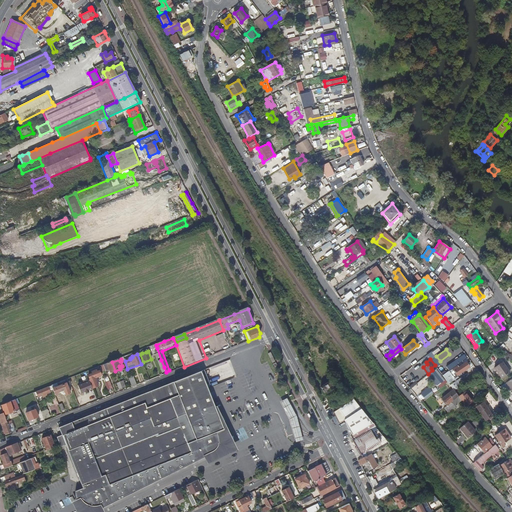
[(115,371),(112,362),(103,365),(105,371),(105,372),(109,370),(110,373),(115,371)]
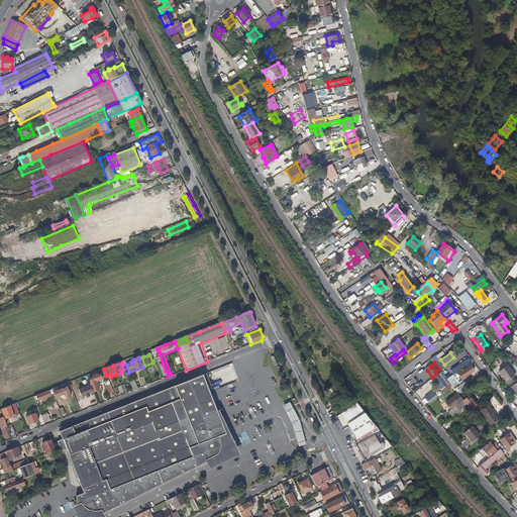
[(507,366),(499,372),(507,383),(515,377),(507,366)]
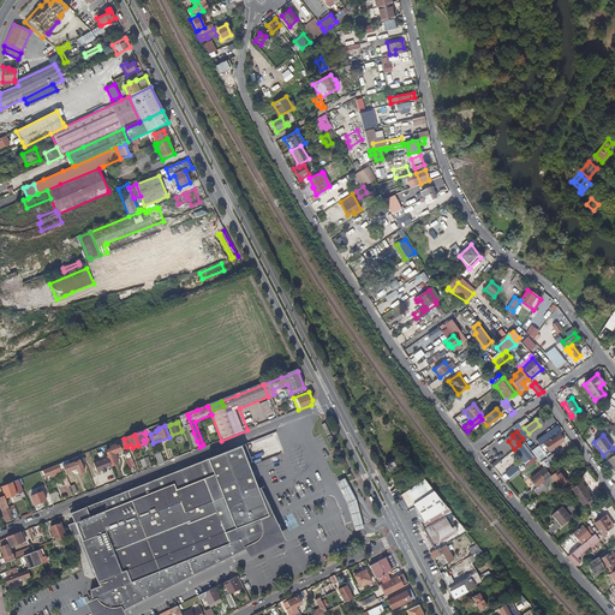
[(563,441),(560,436),(554,441),(553,440),(550,441),(555,447),(563,441)]
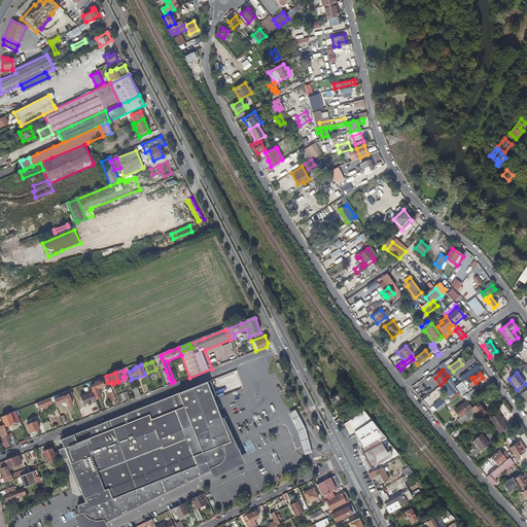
[(98,388),(104,386),(102,382),(100,382),(99,381),(94,383),(95,384),(94,384),(91,386),(92,390),(96,399),(101,396),(98,388)]
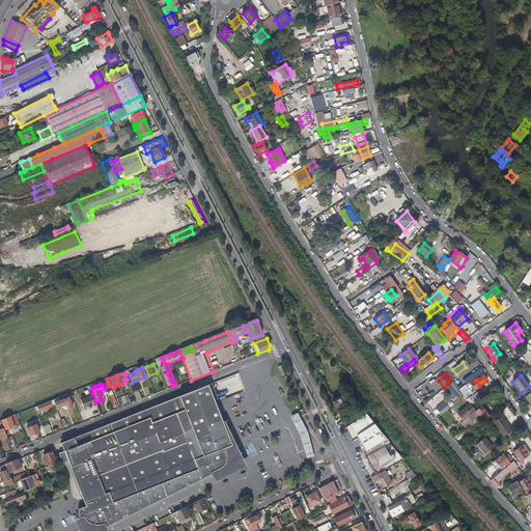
[(208,385),(61,444),(64,451),(59,453),(62,463),(67,460),(86,506),(78,509),(78,512),(78,514),(79,518),(80,520),(81,522),(82,524),(84,525),(85,527),(87,528),(89,529),(91,529),(94,530),(96,530),(100,530),(104,528),(219,471),(221,470),(224,467),(226,464),(228,460),(230,457),(231,454),(231,450),(231,445),(208,385)]
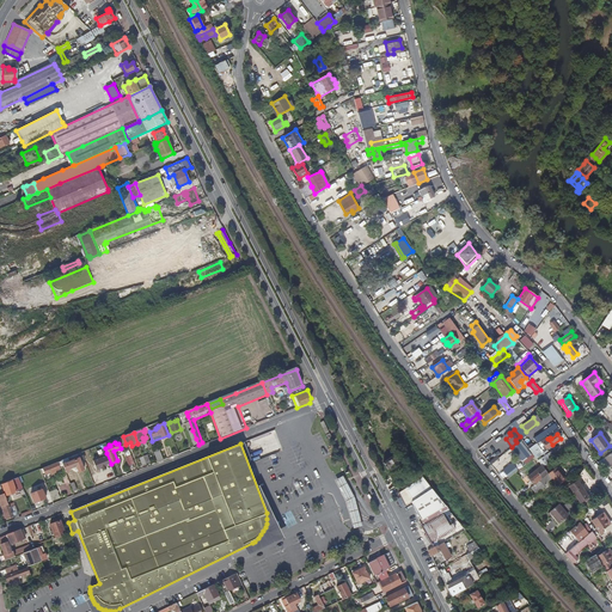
[(159,450),(153,452),(158,463),(163,460),(159,450)]
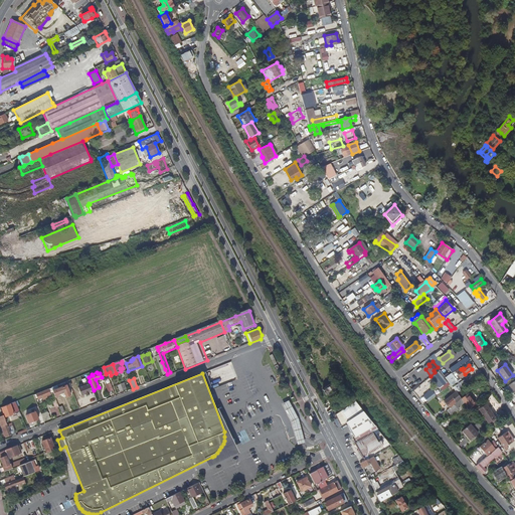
[(326,396),(337,388),(333,382),(323,389),(322,389),(326,396)]
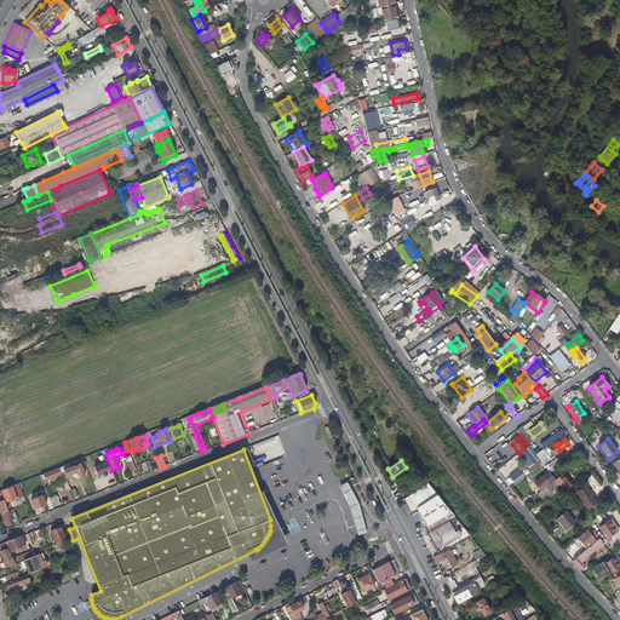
[(69,475),(76,472),(79,478),(85,476),(81,466),(85,465),(84,461),(79,464),(80,464),(69,469),(68,465),(62,468),(63,472),(65,478),(70,477),(69,475)]
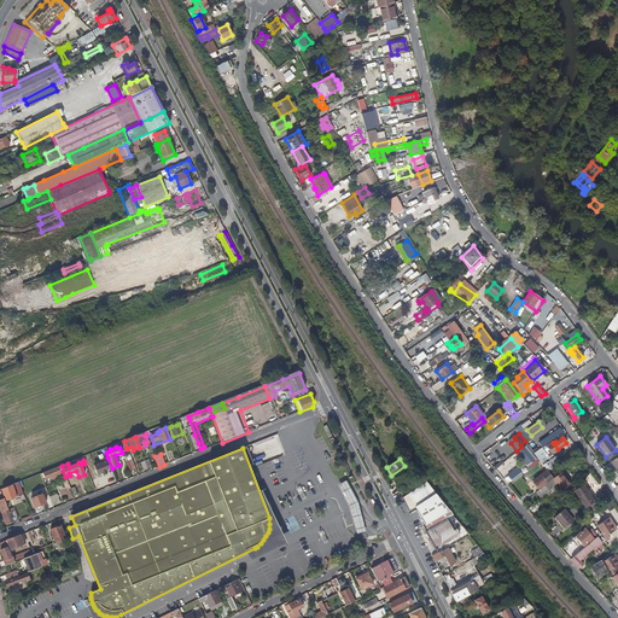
[(56,477),(60,474),(59,473),(63,471),(62,466),(40,474),(44,482),(51,478),(52,482),(57,479),(56,477)]
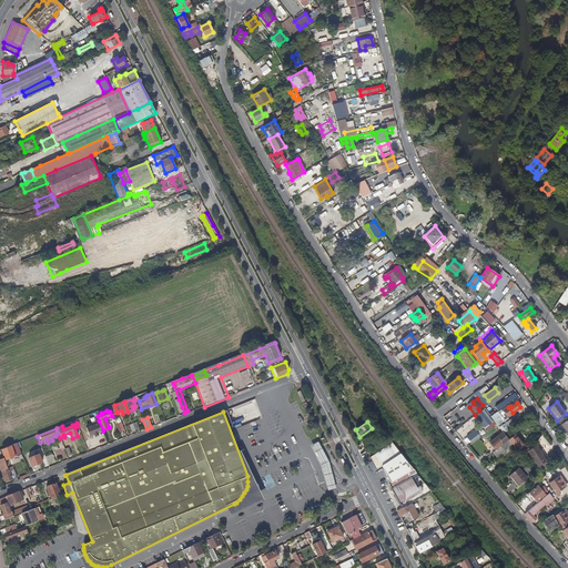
[(508,440),(504,434),(503,433),(489,444),(495,452),(508,440)]
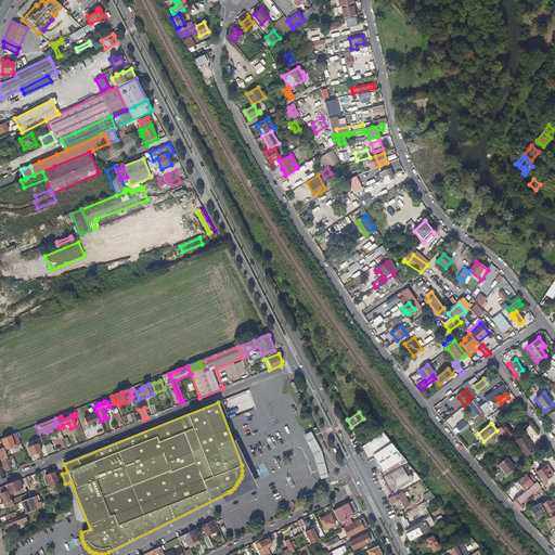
[(505,441),(513,436),(504,425),(500,428),(503,433),(500,435),(505,441)]
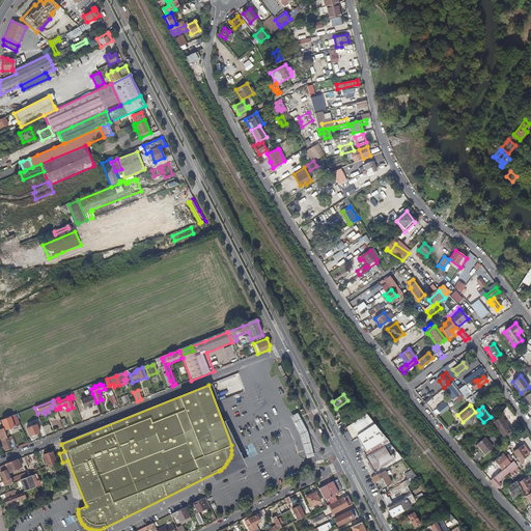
[(463,422),(460,424),(465,429),(472,422),(471,421),(478,416),(475,412),(463,422)]
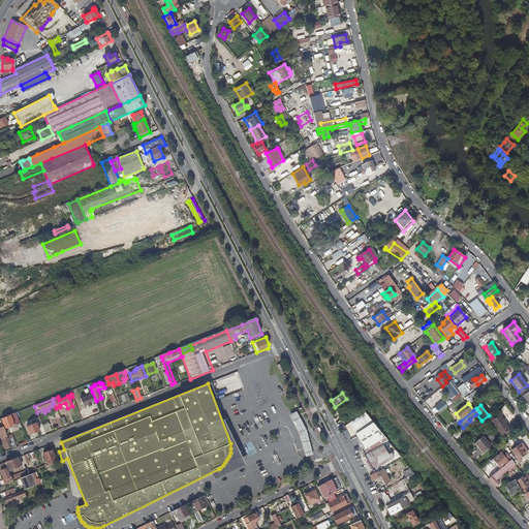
[(313,456),(307,431),(297,411),(289,415),(300,434),(306,458),(313,456)]
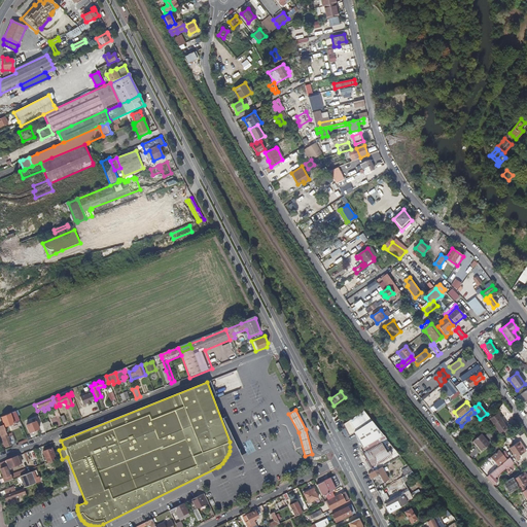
[(358,430),(372,422),(363,411),(349,420),(343,424),(349,435),(354,432),(358,430)]
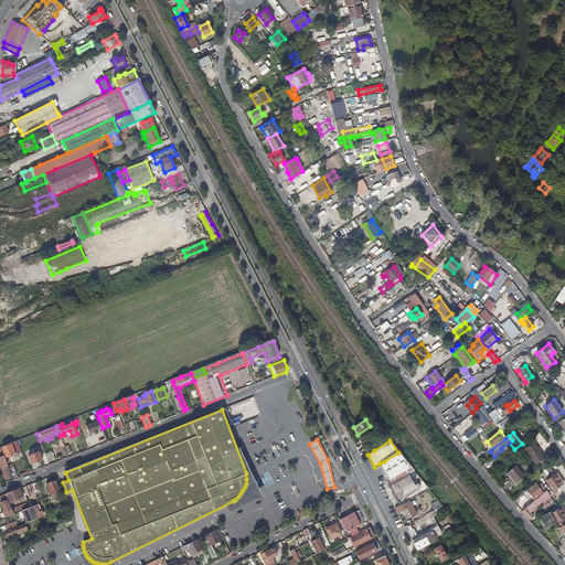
[(16,454),(11,444),(1,448),(6,458),(16,454)]
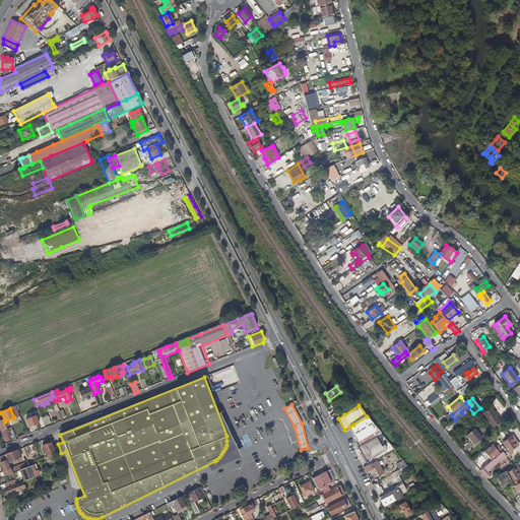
[(491,409),(484,413),(496,433),(503,428),(491,409)]
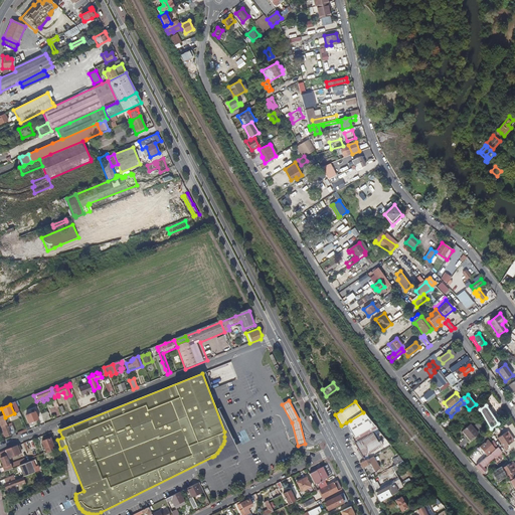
[(39,419),(35,411),(26,415),(30,423),(39,419)]
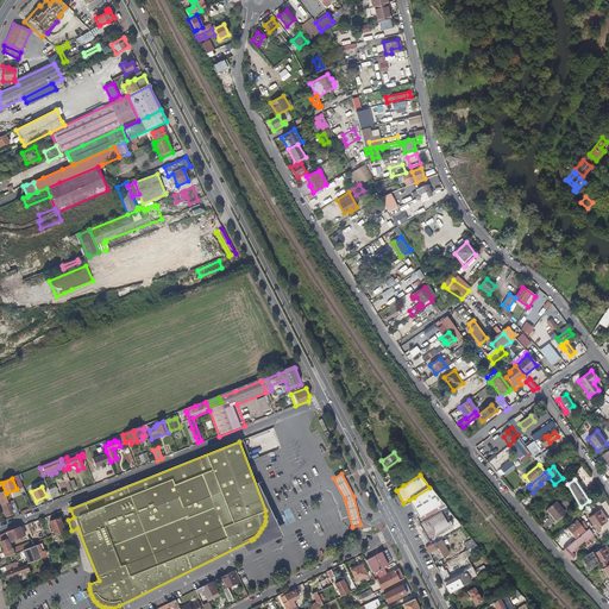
[(420,518),(443,504),(429,488),(414,497),(409,500),(420,518)]
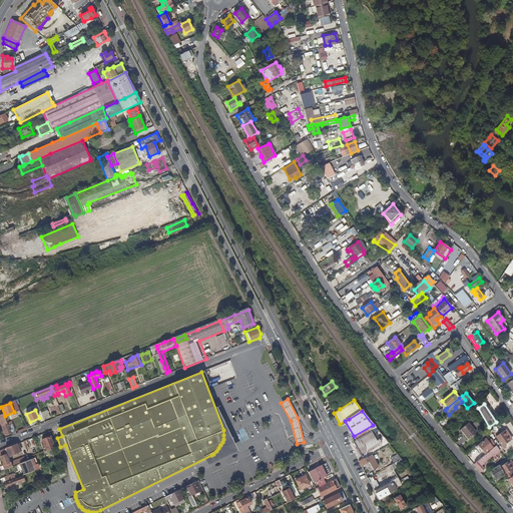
[(6,423),(7,423),(4,414),(0,416),(0,422),(1,425),(3,425),(7,435),(10,434),(6,423)]
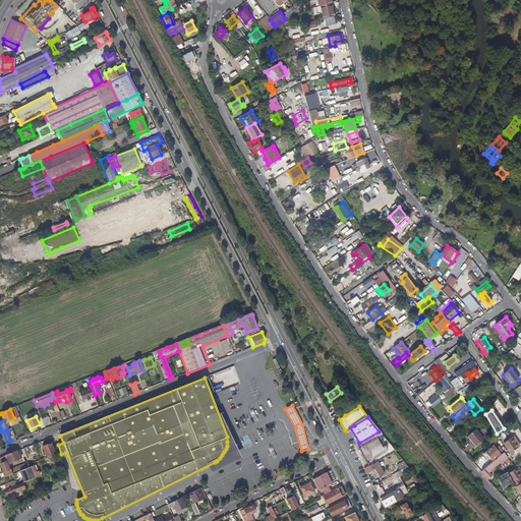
[(485,427),(482,430),(480,431),(485,439),(490,435),(485,427)]
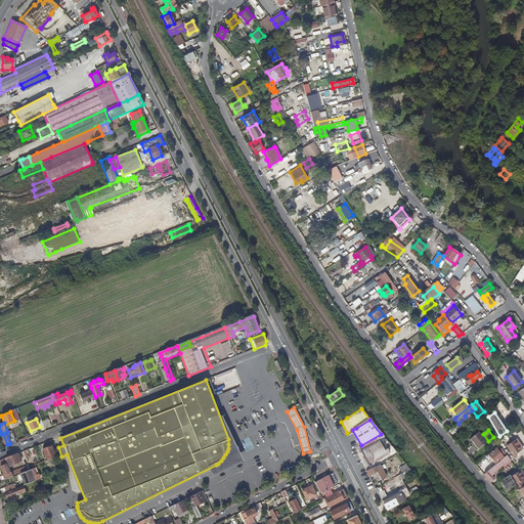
[(486,442),(479,433),(472,439),(479,448),(486,442)]
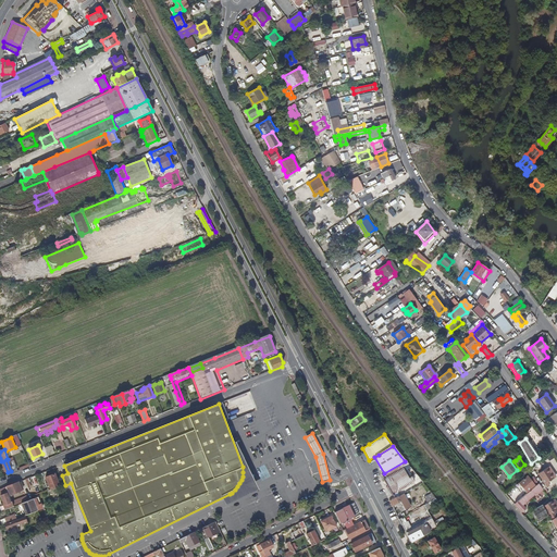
[(384,473),(382,474),(393,495),(415,483),(413,482),(419,479),(405,461),(384,473)]
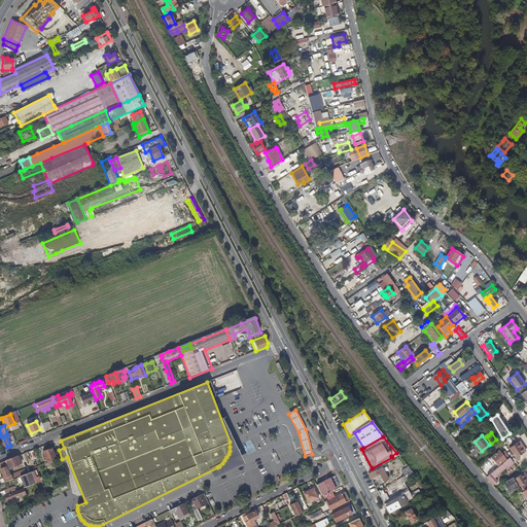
[(520,442),(517,444),(524,453),(526,452),(520,442)]
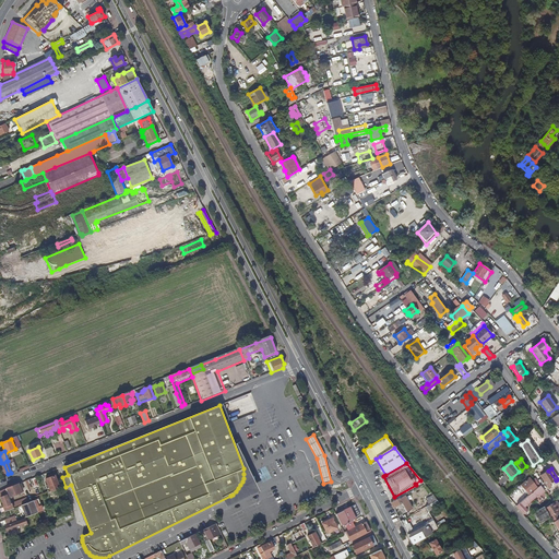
[(533,476),(530,471),(523,476),(526,480),(533,476)]
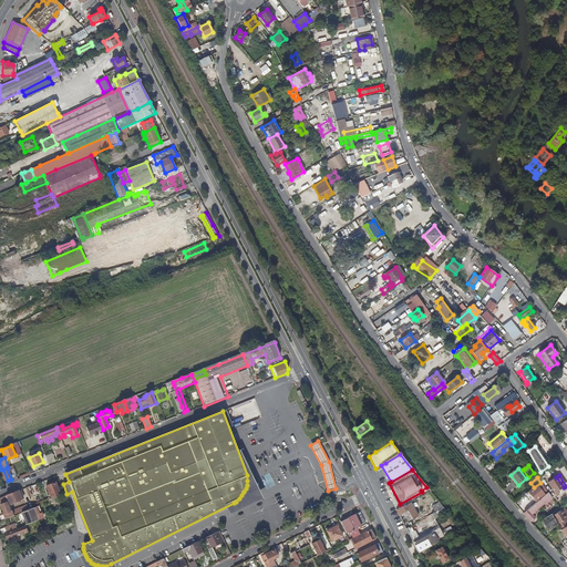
[(564,487),(556,477),(548,483),(555,493),(555,494),(557,497),(559,495),(557,492),(564,487)]
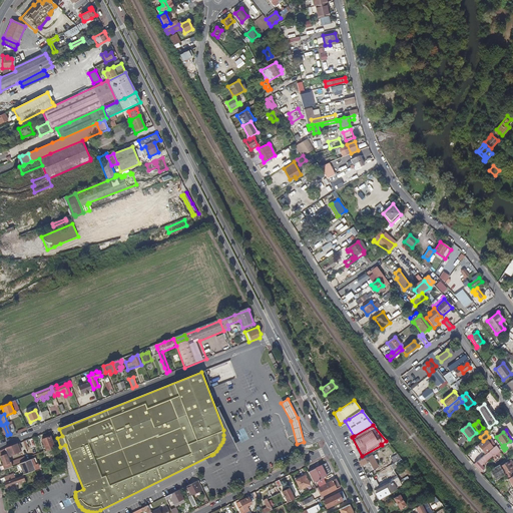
[(54,448),(50,437),(42,440),(46,451),(54,448)]
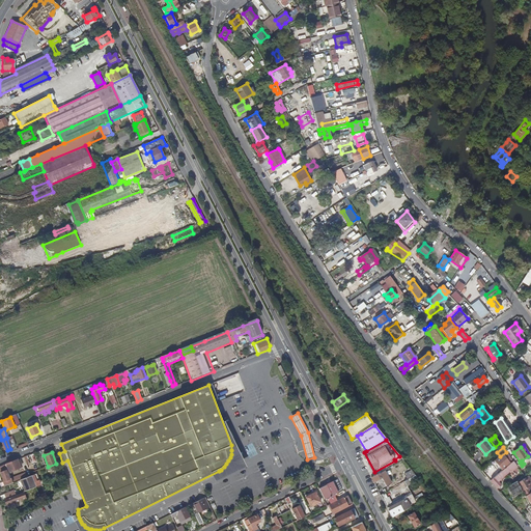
[(514,463),(512,459),(509,463),(504,455),(495,462),(503,471),(514,463)]
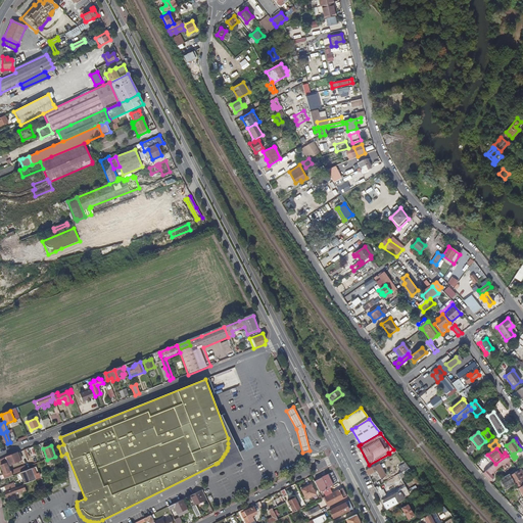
[(10,469),(22,464),(20,458),(19,458),(17,454),(6,458),(8,464),(10,469)]
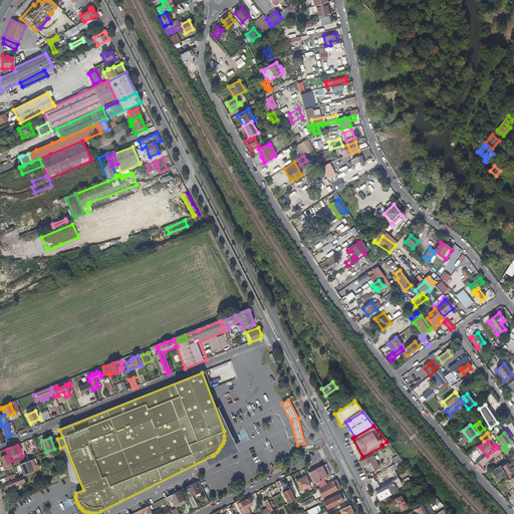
[(487,456),(475,465),(482,473),(485,470),(482,466),(485,464),(486,465),(502,453),(498,448),(487,456)]
